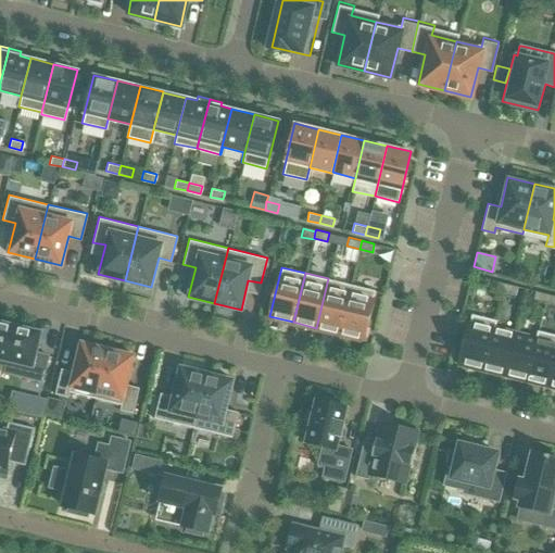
[(351,284),(328,278),(316,328),(339,334),(351,284)]
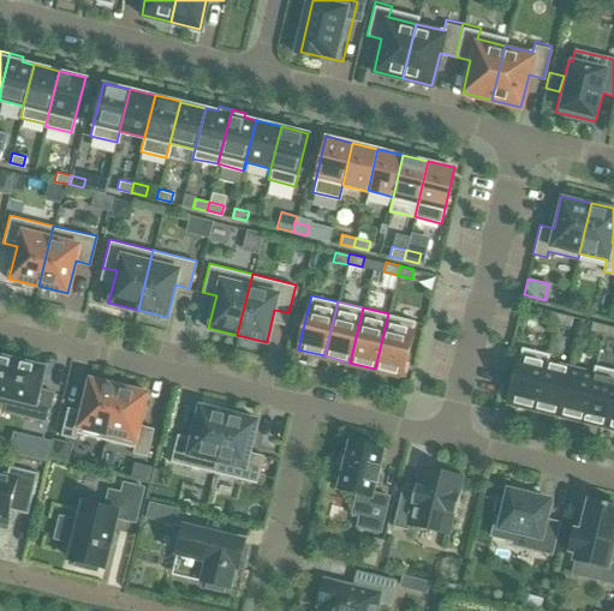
[(558,312),(543,309),(542,318),(555,322),(558,312)]
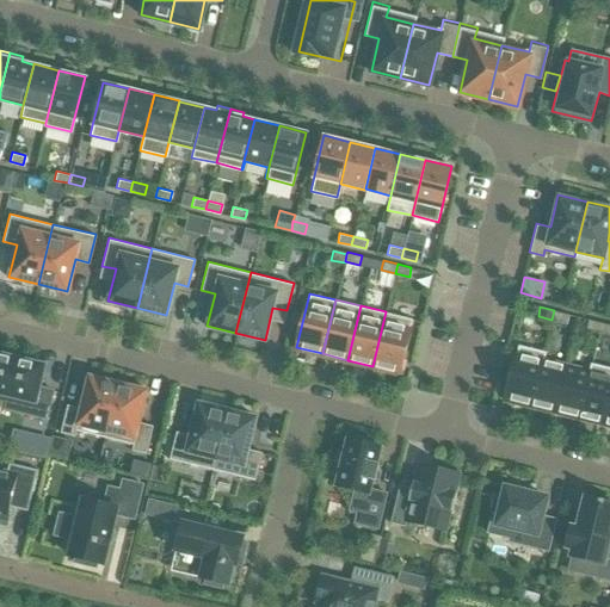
[(568,314),(554,310),(552,320),(566,323),(568,314)]
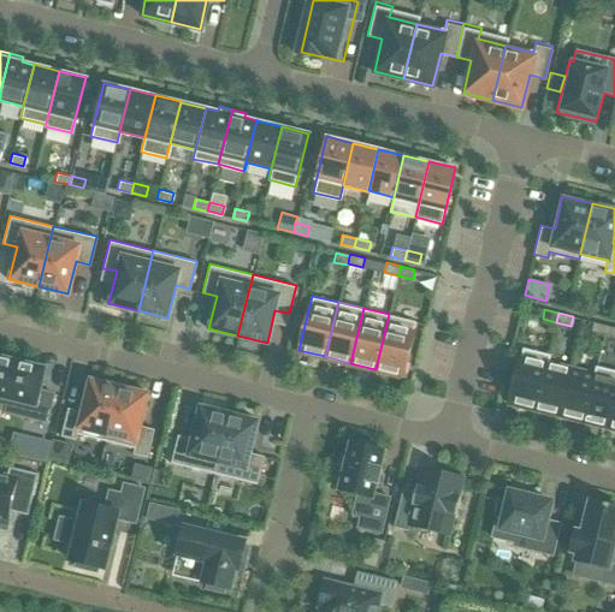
[(415,321),(389,314),(376,369),(402,375),(415,321)]
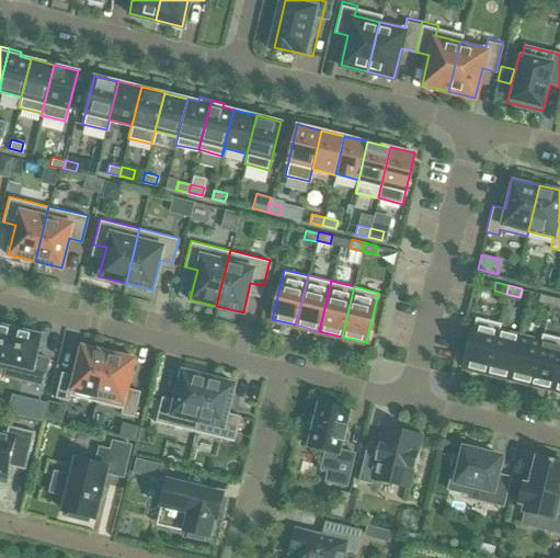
[(552,296),(539,293),(537,302),(550,304),(552,296)]
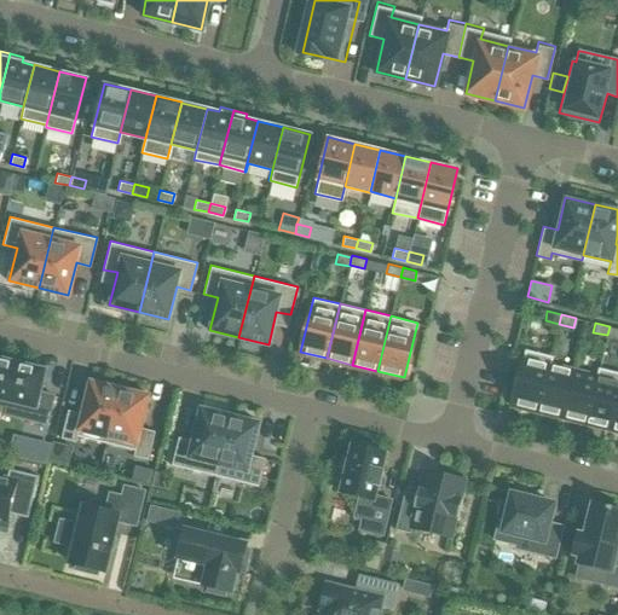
[(617,328),(610,326),(607,335),(617,337),(617,328)]
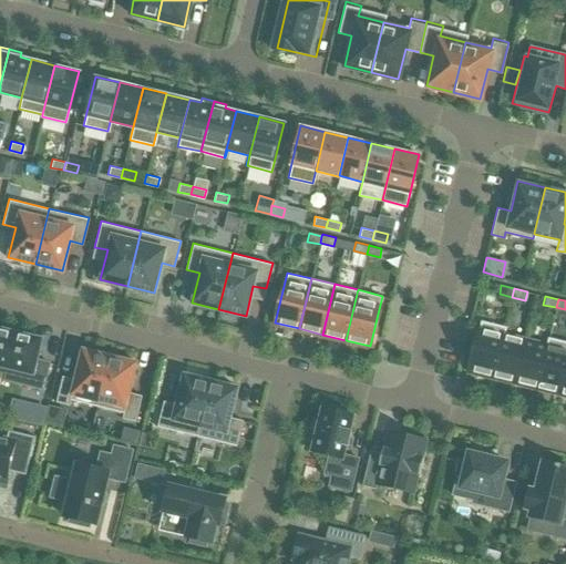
[(505,326),(481,320),(469,370),(493,376),(503,334),(505,326)]
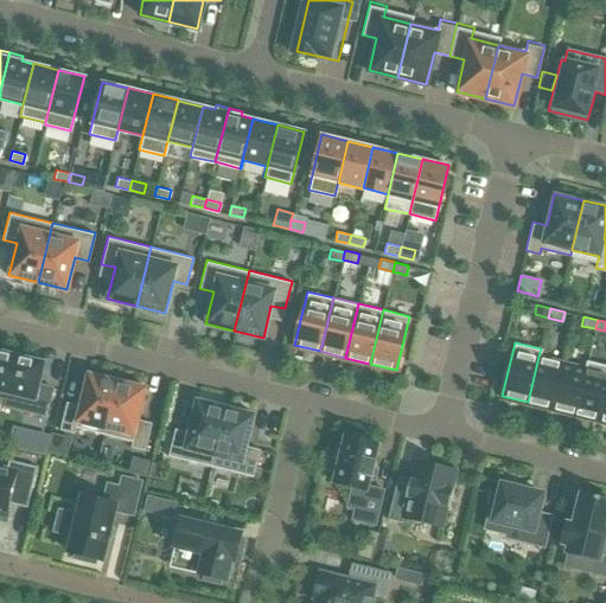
[(0,396),(4,397),(5,391),(33,398),(30,410),(45,415),(52,386),(38,383),(44,361),(26,358),(26,357),(8,352),(8,353),(0,350),(0,396)]
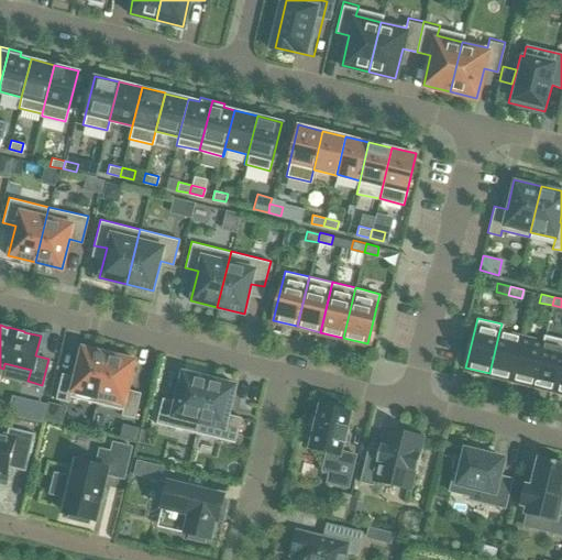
[(510,379),(521,337),(499,331),(489,373),(510,379)]
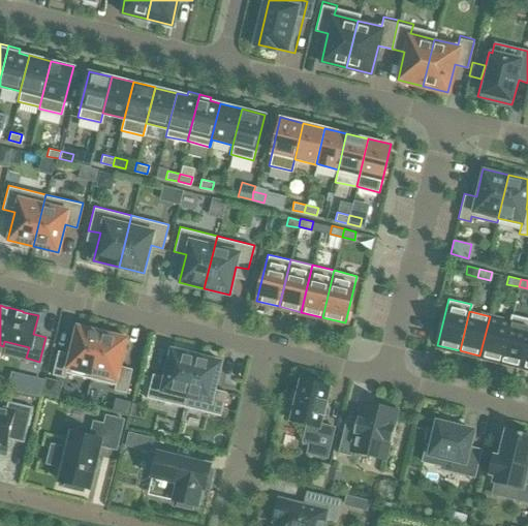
[(527,317),(513,314),(510,321),(500,361),(521,366),(527,336),(527,317)]
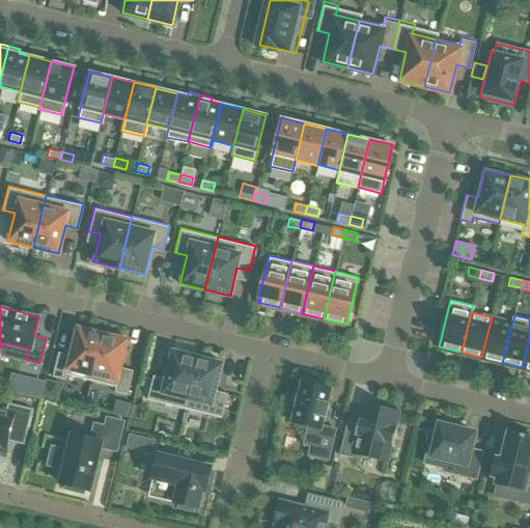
[(512,323),(492,317),(481,357),(502,362),(512,323)]
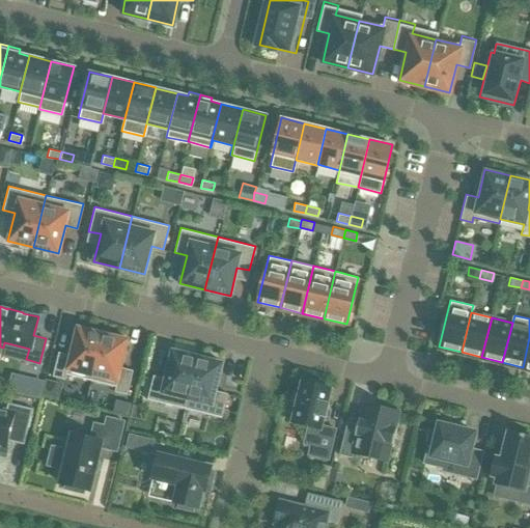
[(77,326),(70,354),(58,351),(54,369),(52,376),(57,377),(64,379),(65,373),(90,380),(102,332),(77,326)]
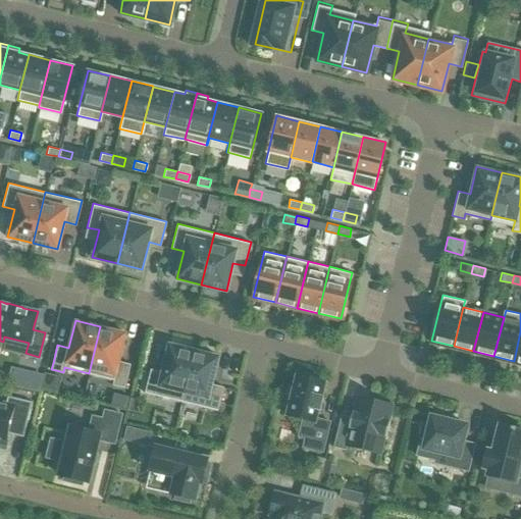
[(100,326),(89,373),(113,379),(112,383),(119,385),(124,386),(125,381),(131,363),(118,360),(125,332),(100,326)]
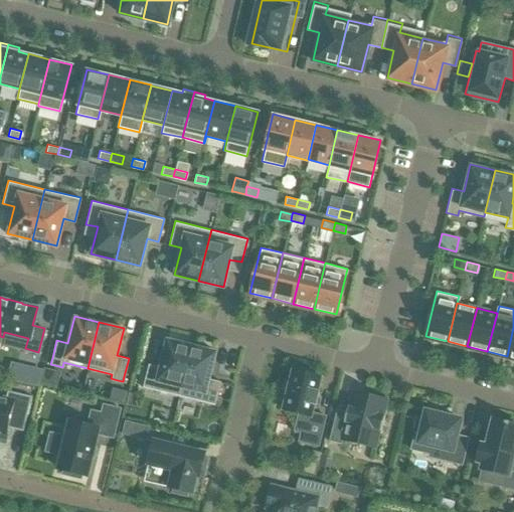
[(167,339),(160,366),(148,363),(143,386),(178,395),(191,345),(167,339)]
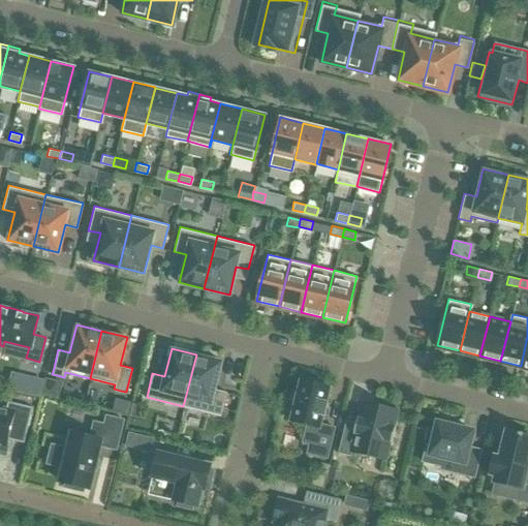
[(196,354),(183,406),(220,415),(226,391),(215,389),(221,361),(196,354)]
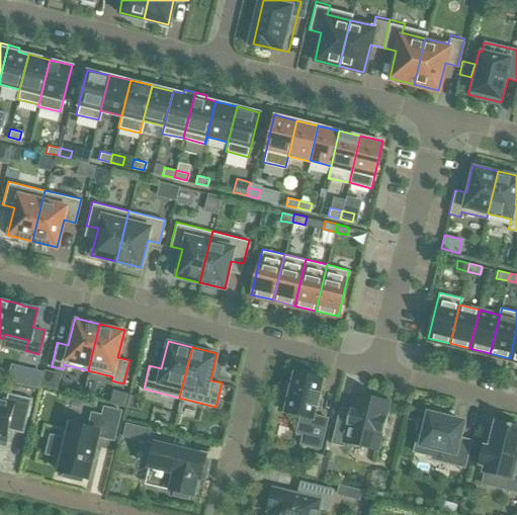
[(25,365),(21,382),(36,387),(40,368),(25,365)]
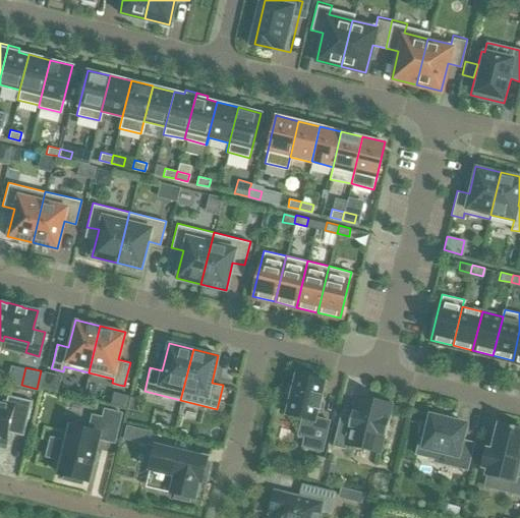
[(303,371),(302,376),(296,373),(290,398),(286,397),(282,412),(286,413),(285,417),(301,421),(297,438),(303,440),(301,449),(321,453),(329,419),(314,416),(316,408),(320,409),(323,396),(321,395),(324,381),(318,380),(319,376),(303,371)]
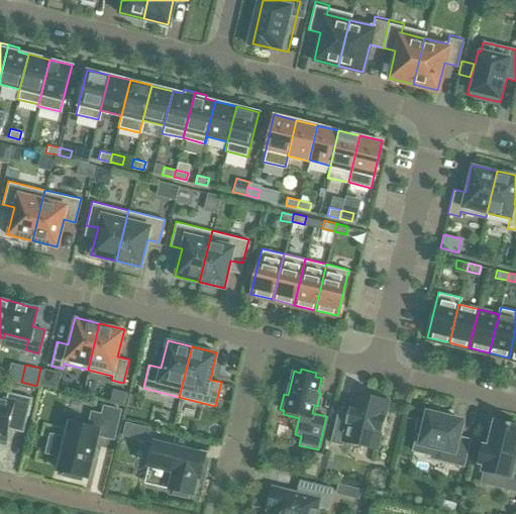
[(0,436),(5,438),(8,428),(23,431),(31,397),(15,393),(13,400),(0,397),(0,436)]
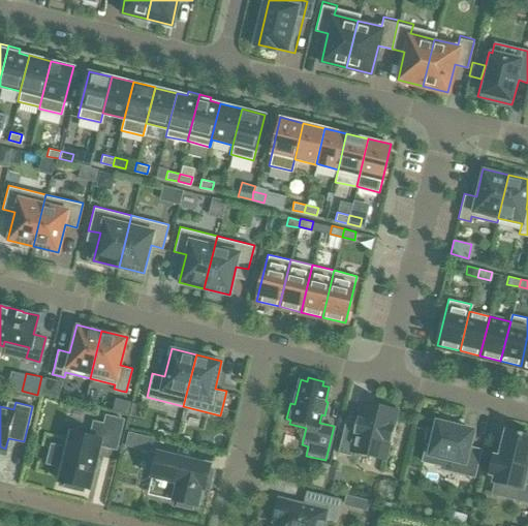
[(363,402),(359,416),(356,416),(354,426),(344,424),(337,452),(350,455),(351,450),(384,458),(389,441),(391,441),(395,426),(393,425),(397,410),(363,402)]
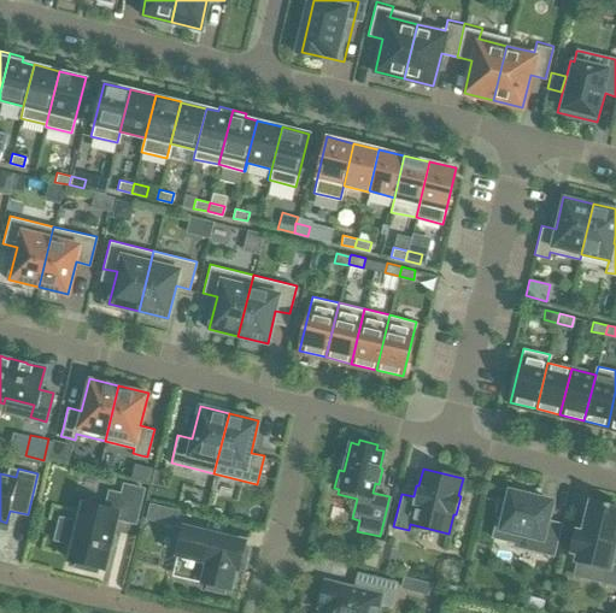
[(144,488),(123,483),(121,493),(109,490),(104,508),(82,504),(78,520),(72,519),(68,542),(72,543),(69,559),(75,561),(74,566),(97,572),(98,566),(104,569),(116,518),(135,523),(144,488)]
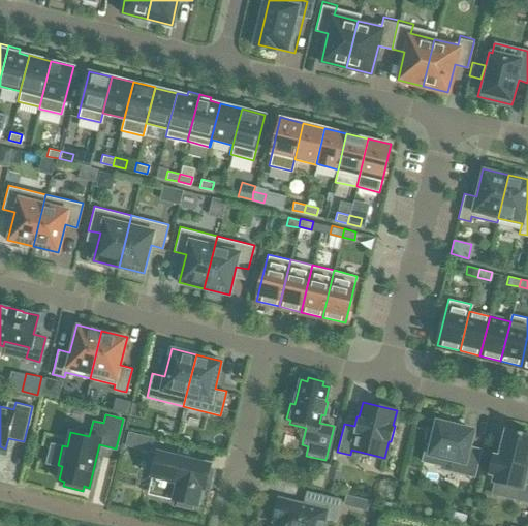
[(472,430),(452,425),(453,421),(440,418),(439,422),(437,421),(431,445),(426,444),(422,460),(441,464),(443,457),(463,462),(461,472),(473,475),(480,449),(468,445),(472,430)]
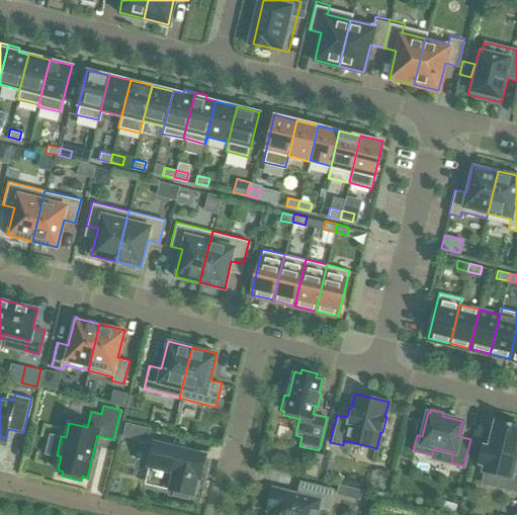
[(495,421),(489,446),(484,445),(480,462),(484,464),(483,469),(511,477),(516,451),(516,426),(510,425),(511,424),(508,423),(507,424),(495,421)]
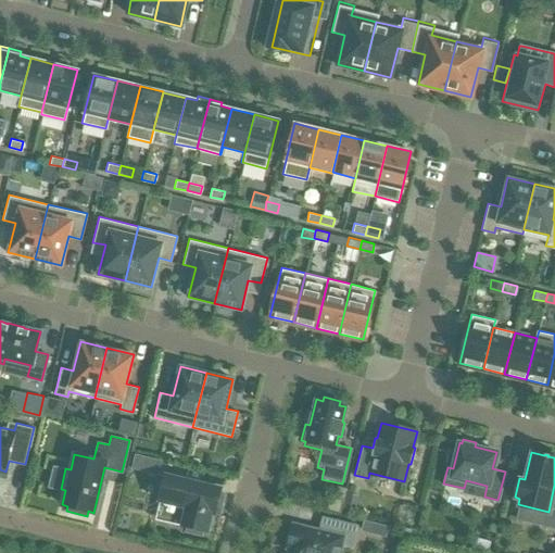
[(131,467),(156,473),(160,460),(135,453),(131,467)]
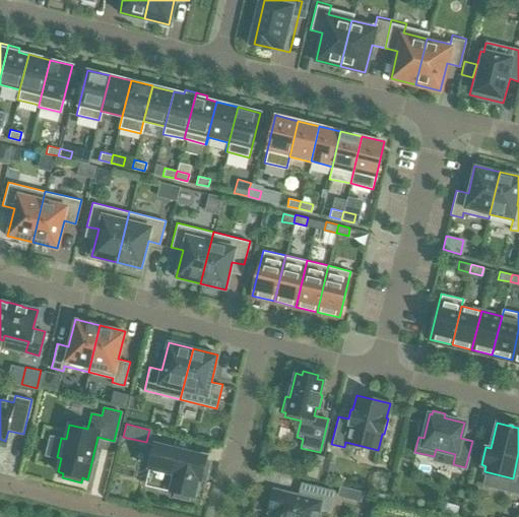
[(158,462),(153,487),(175,492),(174,497),(189,500),(190,496),(195,497),(198,479),(200,480),(203,470),(207,471),(210,460),(205,459),(206,456),(154,443),(150,461),(158,462)]
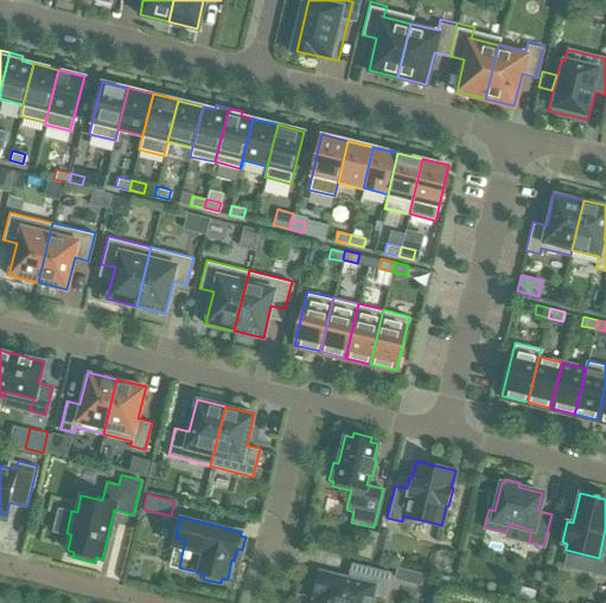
[(378,536),(374,553),(387,556),(390,539),(378,536)]
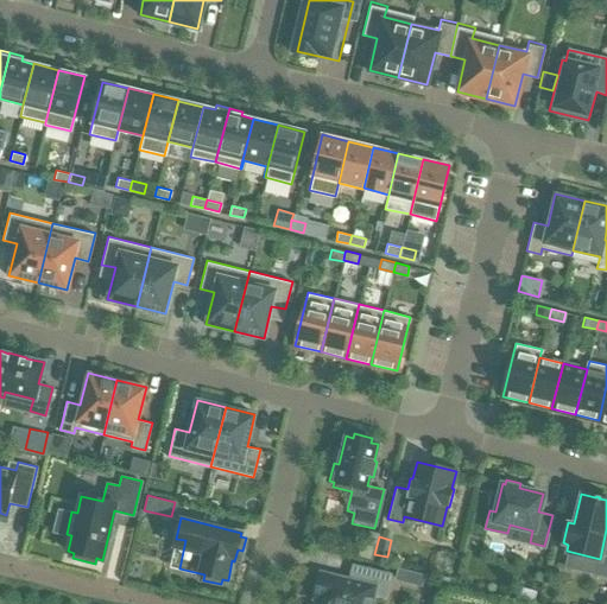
[(360,542),(358,554),(370,558),(372,546),(364,544),(360,542)]
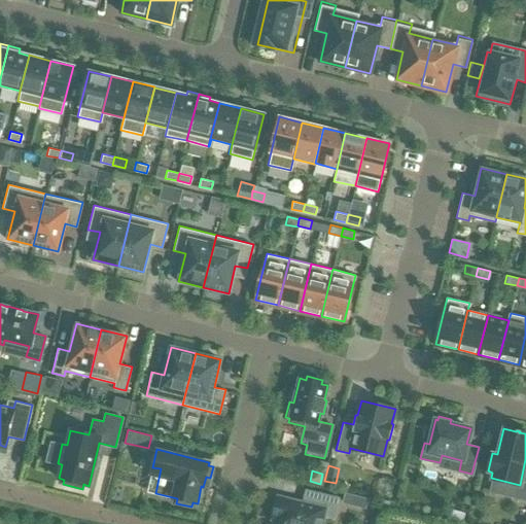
[(339,496),(308,489),(305,502),(277,495),(271,519),(275,520),(274,523),(320,523),(323,515),(334,517),(339,496)]
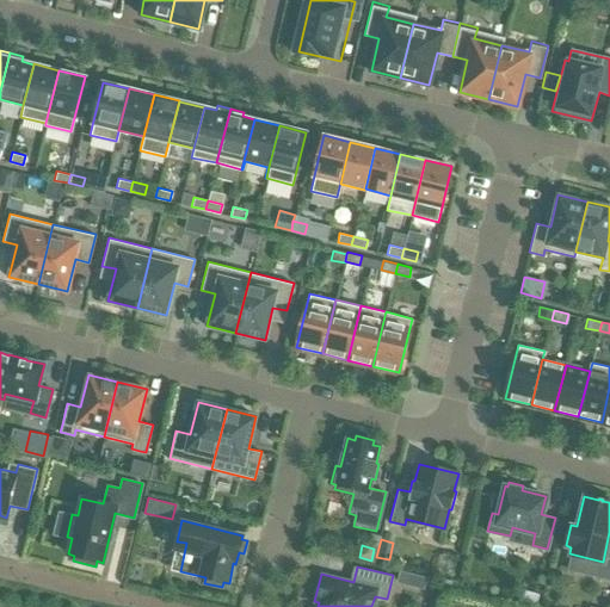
[(406,584),(410,573),(401,570),(398,583),(406,584)]
